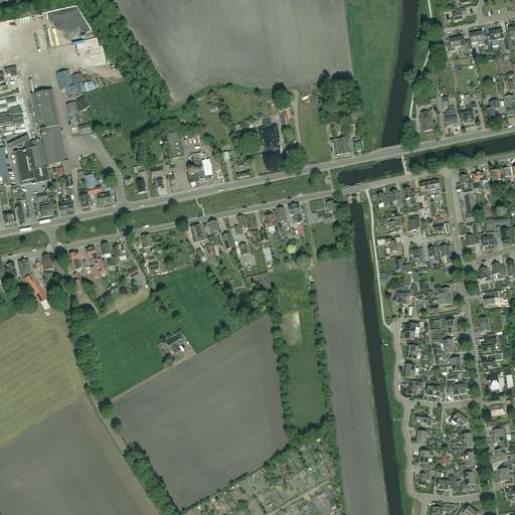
[(453,15),(455,22),(463,20),(462,16),(467,15),(466,9),(455,11),(456,14),(453,15)]
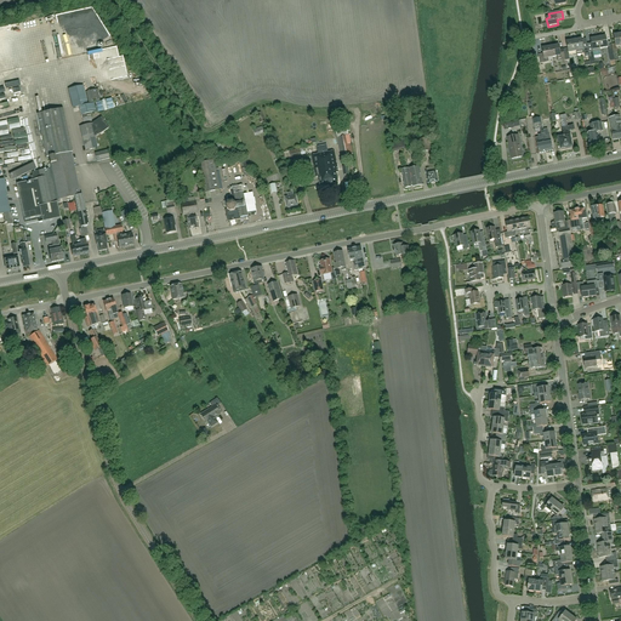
[(608,47),(609,55),(614,53),(611,45),(608,45),(607,36),(598,38),(600,49),(608,47)]
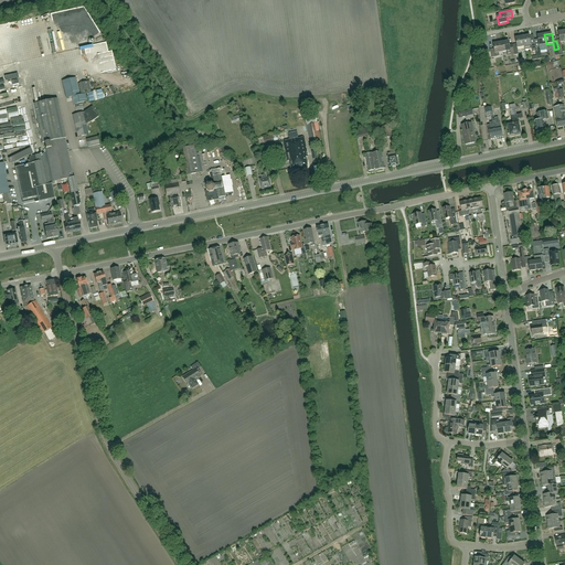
[(546,46),(546,44),(544,34),(537,35),(540,46),(542,45),(542,48),(546,46)]
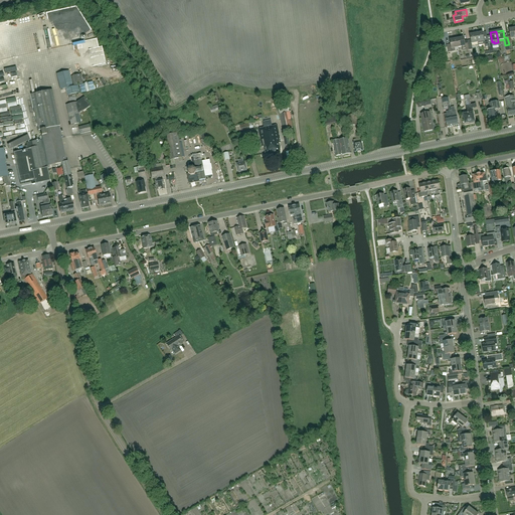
[(476,33),(478,43),(484,41),(485,47),(489,46),(488,44),(487,39),(484,40),(483,32),(476,33)]
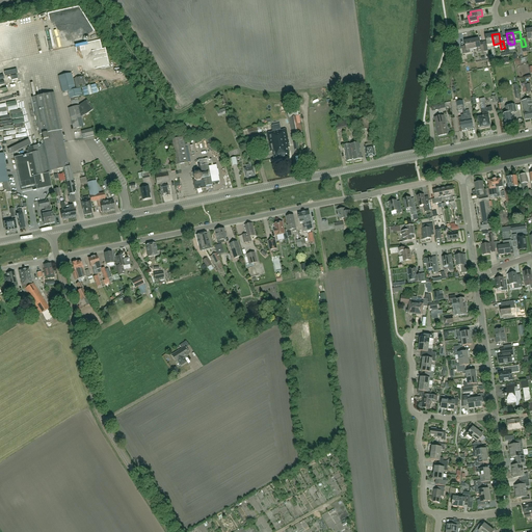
[(483,45),(484,51),(484,52),(488,52),(487,46),(494,45),(491,34),(485,36),(486,44),(483,45)]
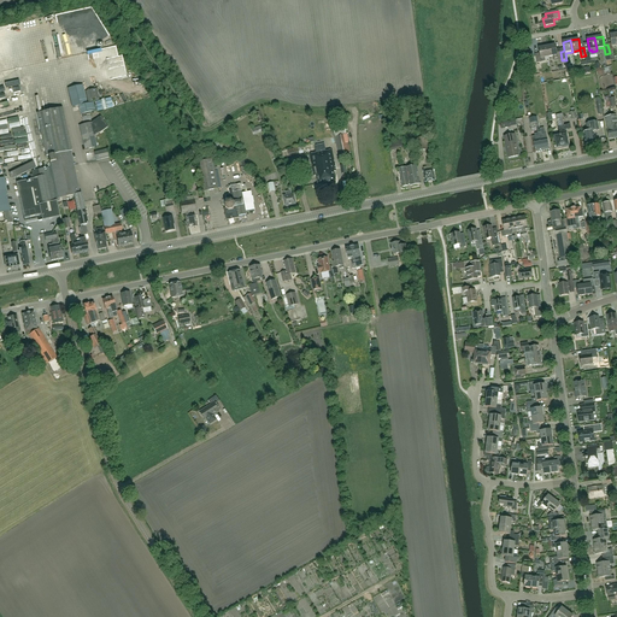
[(547,47),(550,58),(553,57),(554,60),(562,59),(560,52),(560,50),(557,51),(556,46),(547,47)]
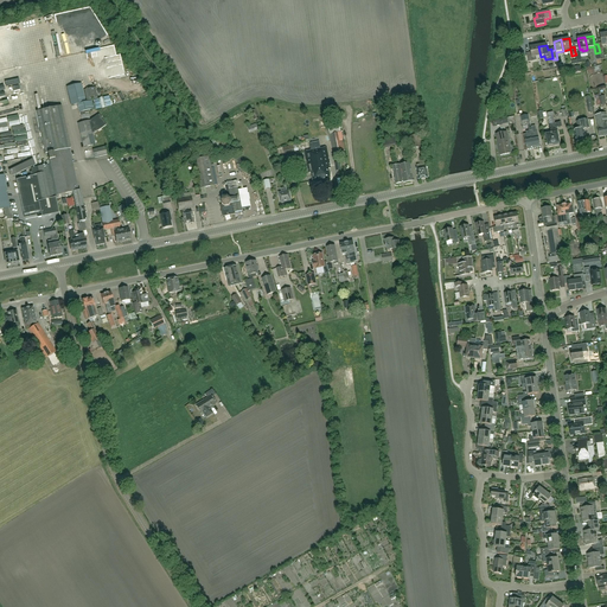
[(541,57),(538,46),(530,48),(531,53),(526,53),(528,63),(537,61),(536,57),(541,57)]
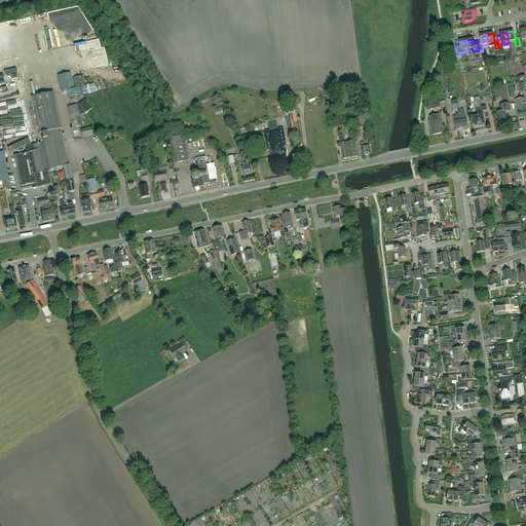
[(62,91),(67,90),(70,101),(77,99),(76,96),(80,95),(79,87),(74,88),(70,72),(58,75),(62,91)]
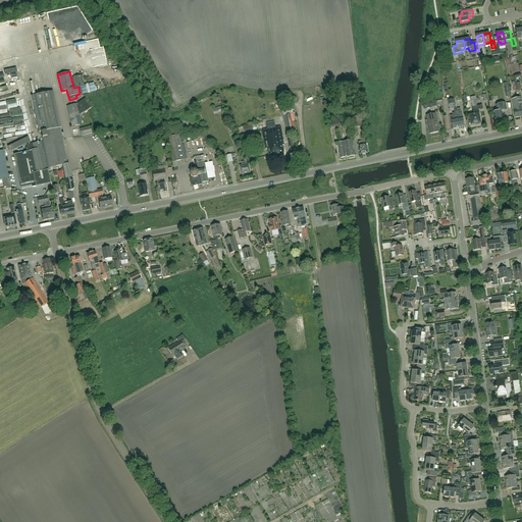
[(69,199),(74,198),(72,190),(74,190),(69,163),(67,163),(59,127),(60,127),(53,91),(32,96),(39,133),(41,132),(49,168),(62,165),(68,192),(67,193),(69,199)]
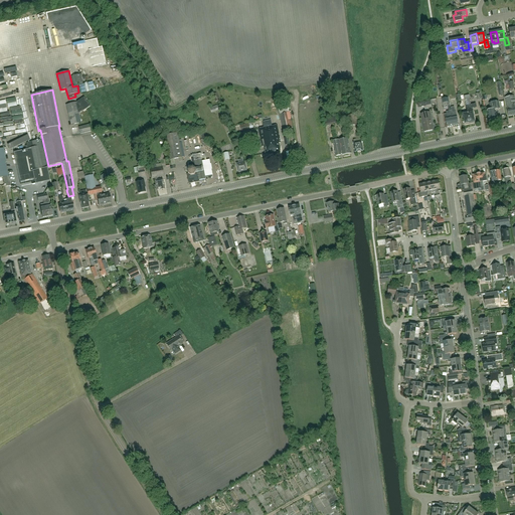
[(75,103),(66,105),(71,125),(80,123),(78,114),(82,111),(90,106),(83,97),(76,102),(75,103)]
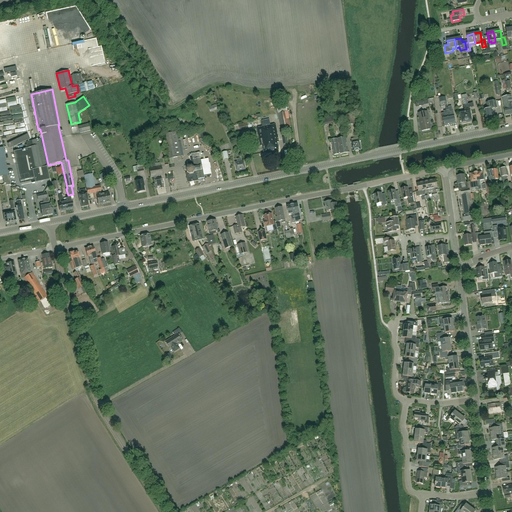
[(506,116),(511,115),(510,111),(509,111),(507,104),(508,104),(507,97),(502,97),(504,106),(504,108),(506,116)]
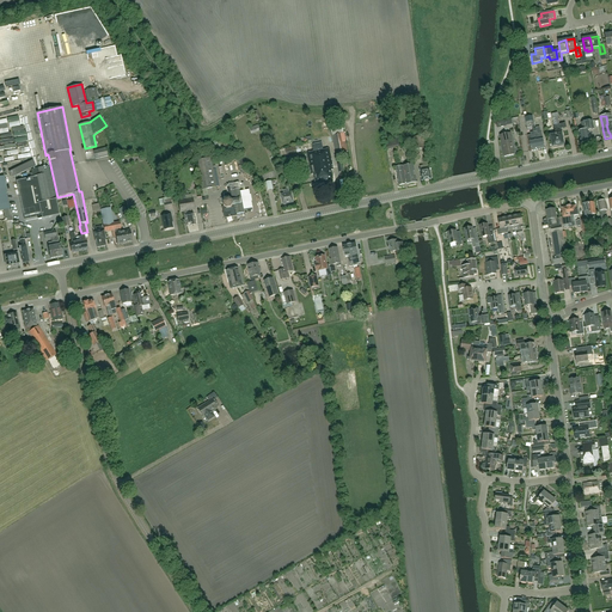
[(558,117),(552,117),(554,126),(554,127),(556,135),(551,136),(552,147),(564,145),(561,129),(567,128),(565,124),(560,126),(558,117)]
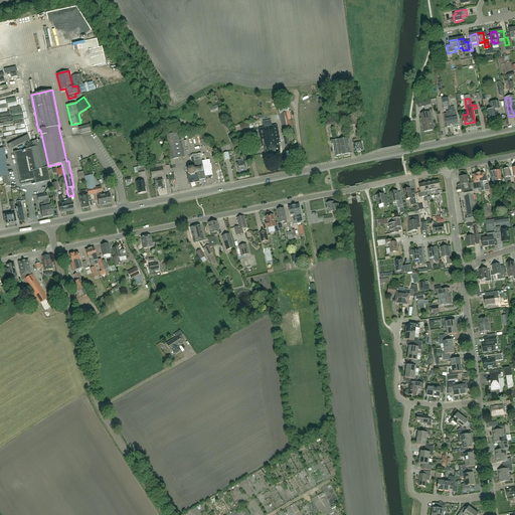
[(443,103),(444,107),(448,106),(450,112),(447,112),(447,114),(445,115),(446,119),(448,128),(453,127),(452,116),(451,111),(450,108),(450,106),(449,102),(443,103)]
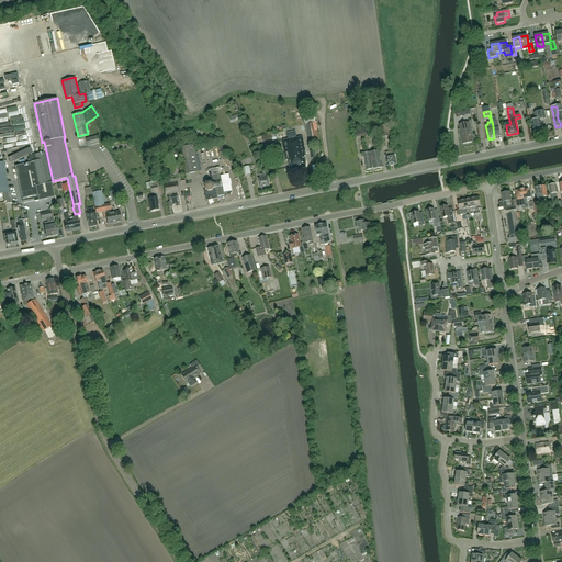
[(536,120),(531,121),(534,132),(542,130),(540,120),(546,119),(543,111),(535,113),(536,120)]
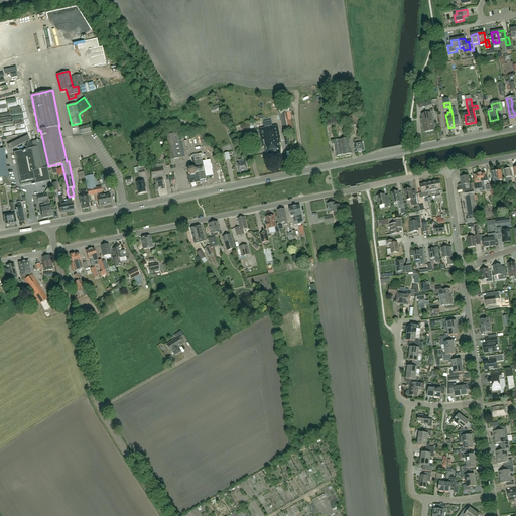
[(453,116),(454,127),(460,125),(457,112),(454,113),(453,108),(450,108),(452,111),(453,116)]
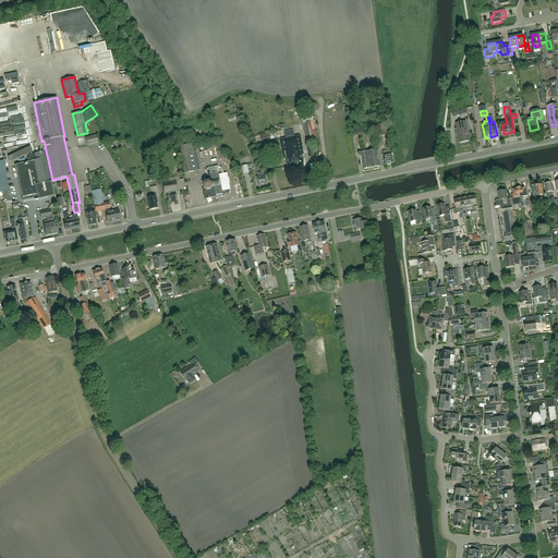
[(313,121),(303,123),(306,141),(317,138),(313,121)]
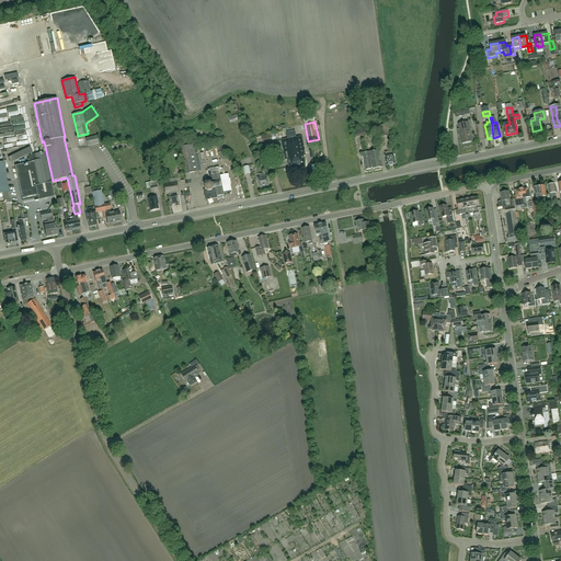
[(0,130),(1,132),(0,132),(0,137),(0,138),(13,133),(11,128),(13,127),(12,123),(0,127),(0,130)]
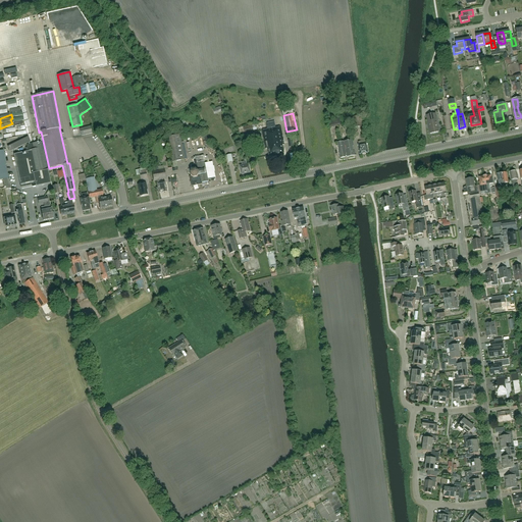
[(439,132),(435,114),(426,116),(430,134),(439,132)]
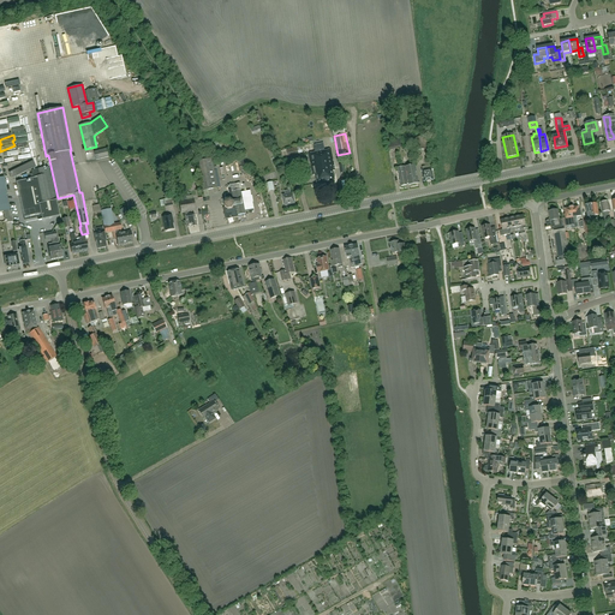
[(402,148),(400,138),(387,142),(389,150),(402,148)]
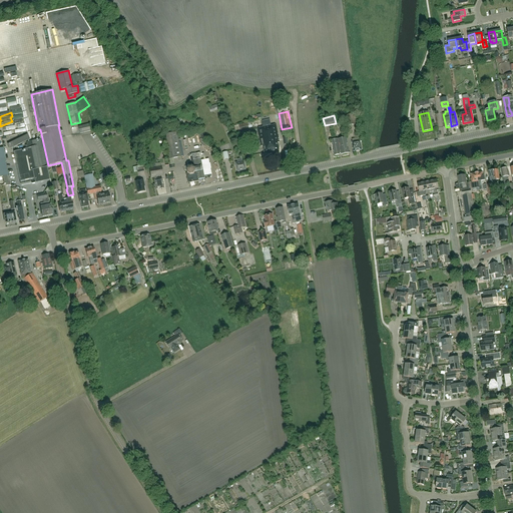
[(238,124),(233,126),(235,131),(240,129),(240,130),(248,128),(248,127),(251,127),(249,122),(247,122),(238,124)]
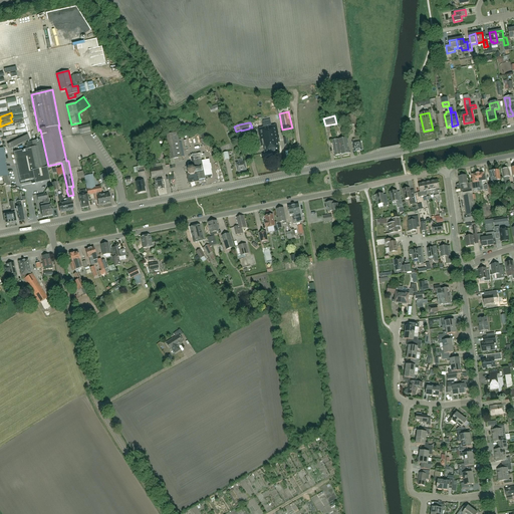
[(88,124),(78,126),(80,134),(90,131),(88,124)]
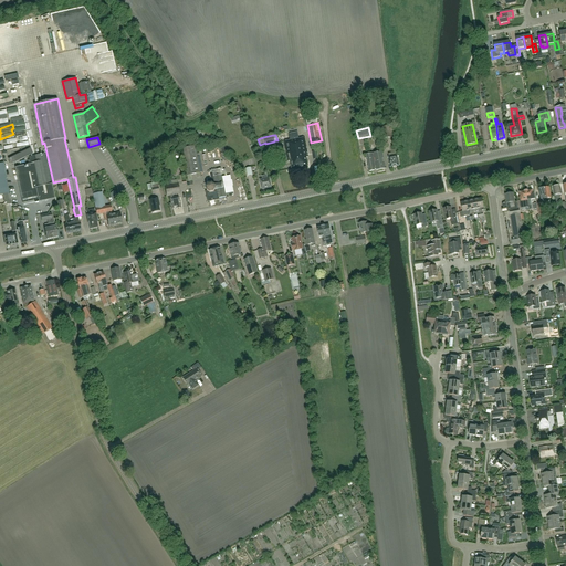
[(290,140),(294,159),(295,159),(297,168),(308,166),(306,157),(308,157),(305,137),(290,140)]
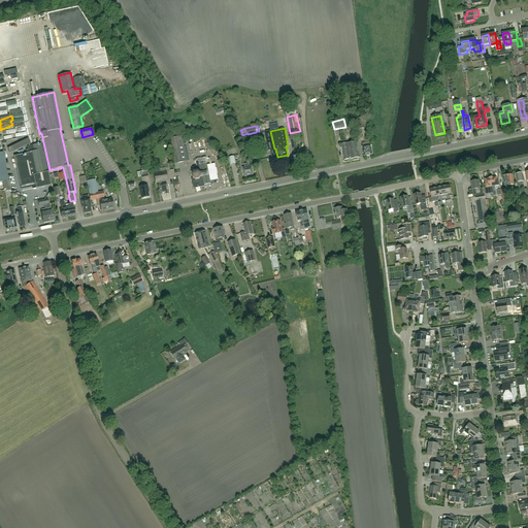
[(274,149),(270,131),(265,132),(268,151),(270,150),(272,158),(277,157),(275,149),(274,149)]
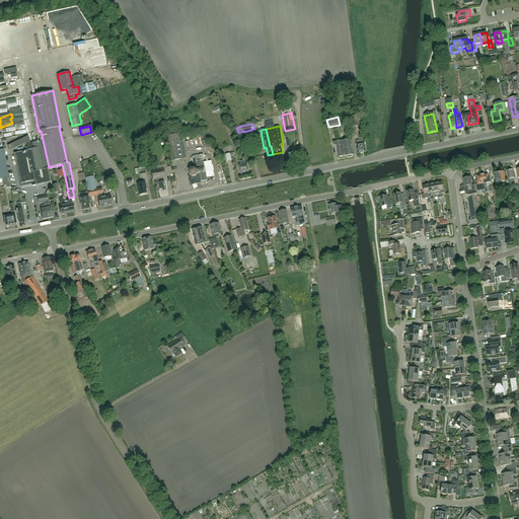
[(167,136),(172,161),(184,158),(179,134),(167,136)]
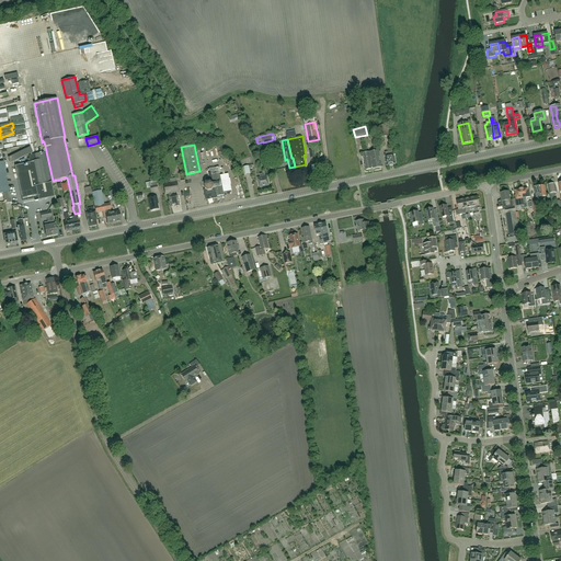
[(30,146),(8,157),(11,163),(33,152),(30,146)]
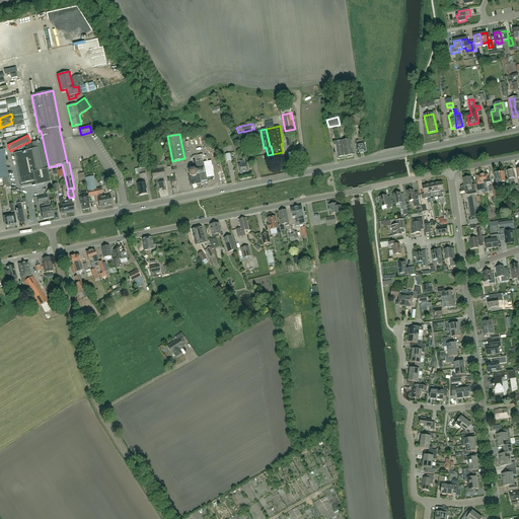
[(365,139),(356,141),(356,143),(356,144),(358,154),(366,152),(364,143),(366,143),(365,139)]
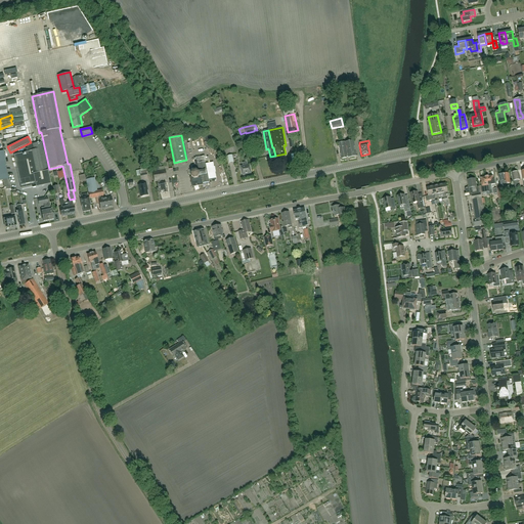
[(347,157),(348,157),(348,158),(356,157),(354,141),(339,143),(342,159),(347,158),(347,157)]
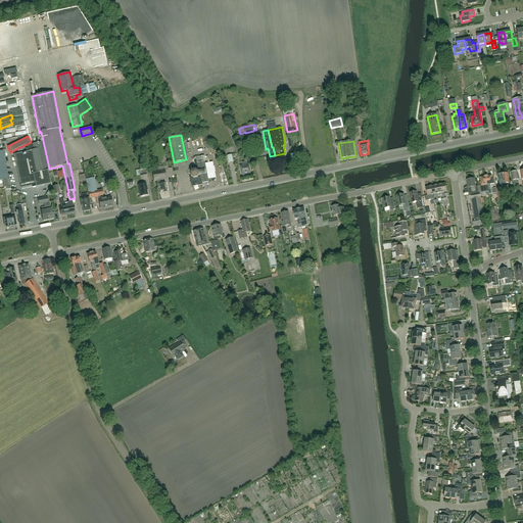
[(41,142),(27,145),(28,151),(13,154),(20,185),(35,182),(36,187),(51,184),(48,171),(47,171),(41,142)]
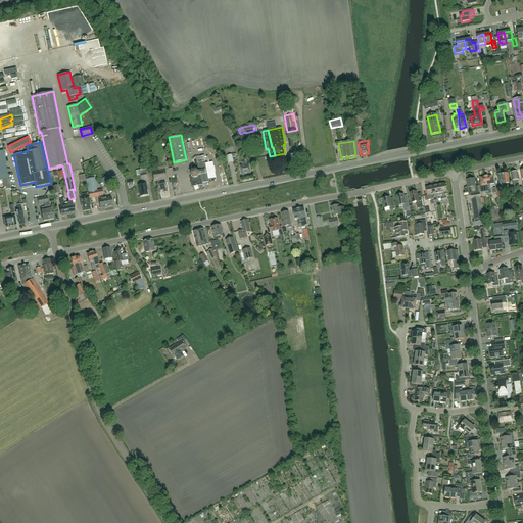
[(0,180),(3,180),(4,188),(6,188),(6,190),(11,188),(9,179),(8,179),(5,164),(6,164),(3,150),(0,150),(0,180)]
